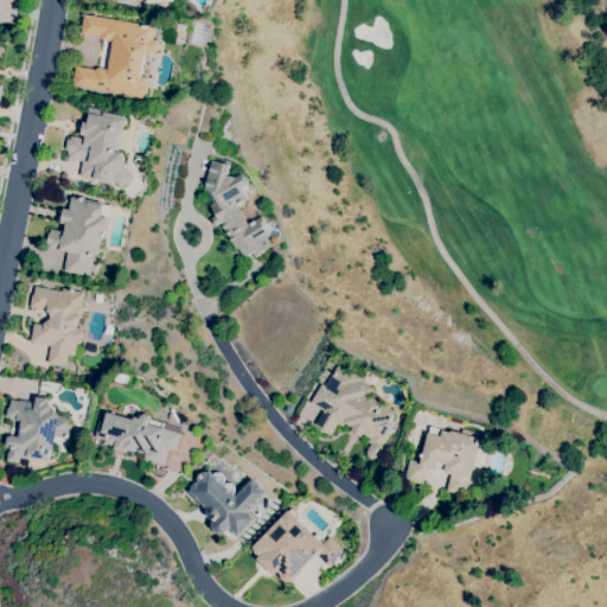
[(141,98),(71,85),(75,66),(95,70),(98,68),(108,69),(113,42),(103,40),(101,37),(81,34),(84,14),(154,26),(152,40),(157,42),(159,45),(159,50),(154,53),(151,52),(149,57),(144,57),(140,77),(145,78),(145,84),(147,88),(146,94),(142,95),(141,98)]
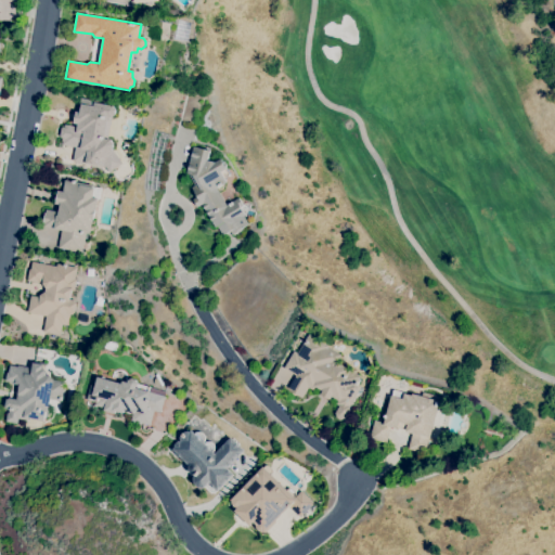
[(105,168),(73,162),(75,147),(62,145),(63,141),(62,141),(62,138),(60,138),(62,127),(64,128),(65,125),(77,127),(78,125),(73,124),(76,112),(79,113),(81,98),(95,100),(95,102),(114,106),(116,110),(115,116),(111,118),(110,123),(107,121),(104,138),(111,139),(114,144),(113,150),(123,164),(108,172),(105,168)]
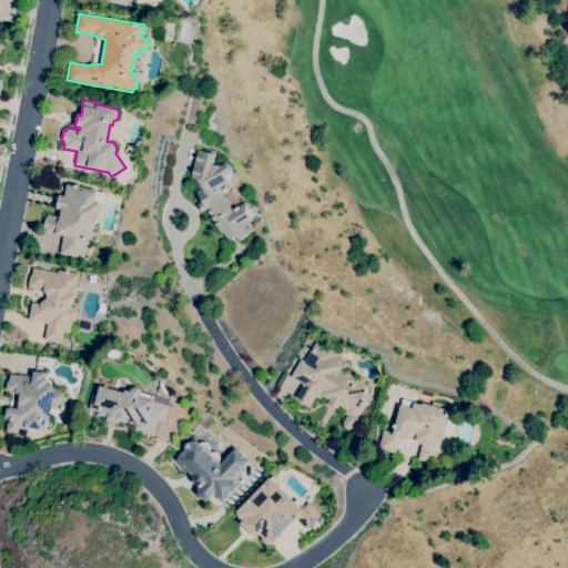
[(227,241),(223,232),(221,233),(206,209),(202,212),(198,204),(202,202),(196,192),(200,190),(193,179),(191,178),(199,150),(215,154),(212,164),(221,166),(226,163),(236,180),(230,183),(232,188),(222,193),(232,210),(245,202),(250,211),(246,212),(251,221),(250,221),(254,230),(247,233),(247,234),(244,237),(242,233),(227,241)]
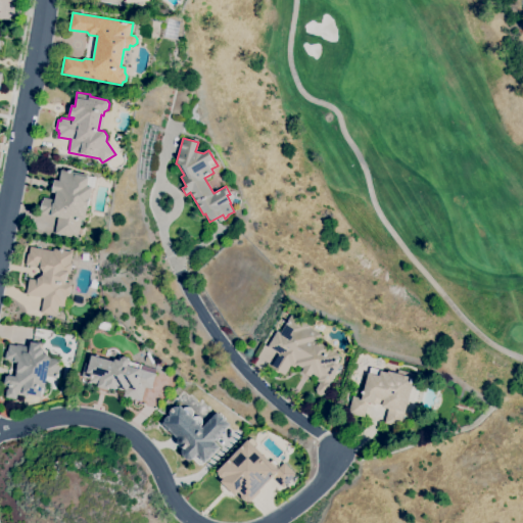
[(78,238),(55,234),(58,218),(41,215),(42,210),(40,210),(42,200),(43,200),(44,197),(55,199),(56,193),(53,192),(55,180),(59,181),(61,170),(89,176),(89,177),(97,178),(95,188),(92,187),(85,221),(81,220),(78,238)]
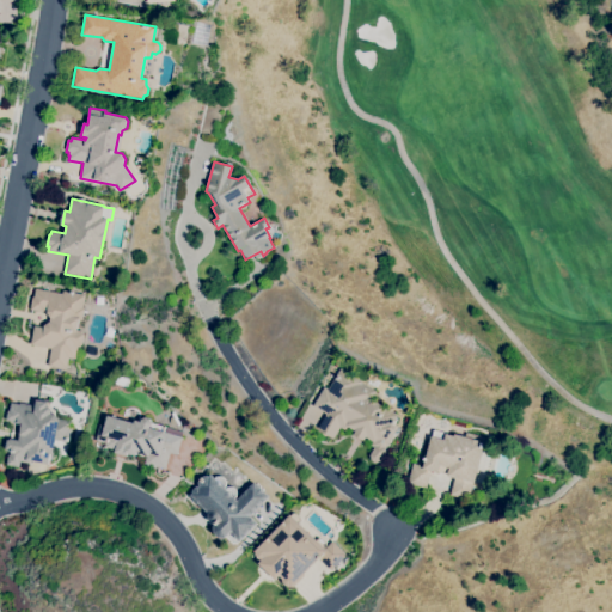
[(66,369),(48,366),(51,348),(31,344),(35,326),(44,329),(44,325),(49,323),(50,317),(47,312),(30,310),(32,298),(35,298),(36,289),(62,294),(63,291),(85,294),(83,308),(84,308),(83,320),(79,320),(77,332),(84,334),(81,344),(80,344),(80,347),(78,347),(75,359),(68,357),(66,369)]
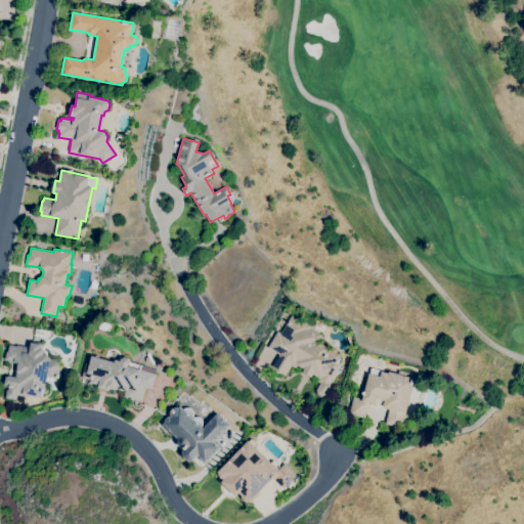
[(321,397),(316,394),(316,391),(320,383),(317,382),(319,378),(313,375),(311,378),(302,373),(304,368),(298,365),(296,368),(292,365),(286,376),(279,373),(278,374),(267,367),(269,364),(272,366),(279,354),(268,348),(278,332),(281,334),(293,315),(310,326),(309,328),(321,335),(317,344),(318,342),(330,349),(340,355),(336,362),(341,364),(329,385),(330,387),(324,396),(321,397)]
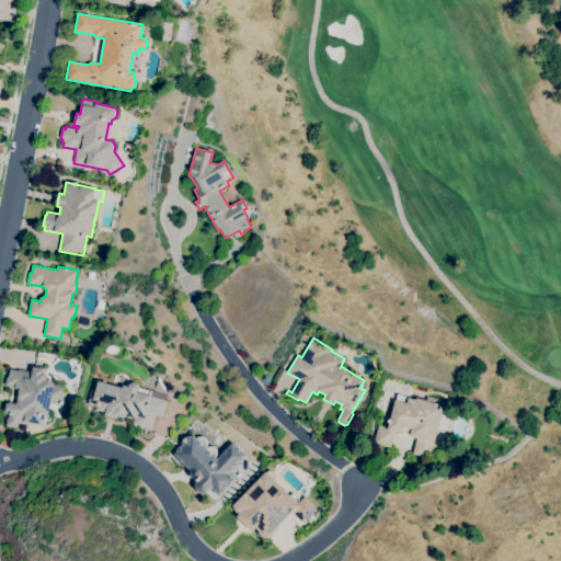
[(18,428),(6,426),(7,418),(9,418),(10,414),(7,413),(7,412),(4,412),(7,403),(9,403),(9,402),(18,404),(21,388),(6,385),(8,376),(10,377),(11,369),(19,370),(19,369),(33,373),(34,367),(44,368),(44,373),(45,373),(47,376),(47,379),(52,380),(54,385),(66,387),(65,392),(67,392),(66,401),(64,400),(63,405),(50,403),(48,418),(46,416),(45,425),(19,421),(18,428)]
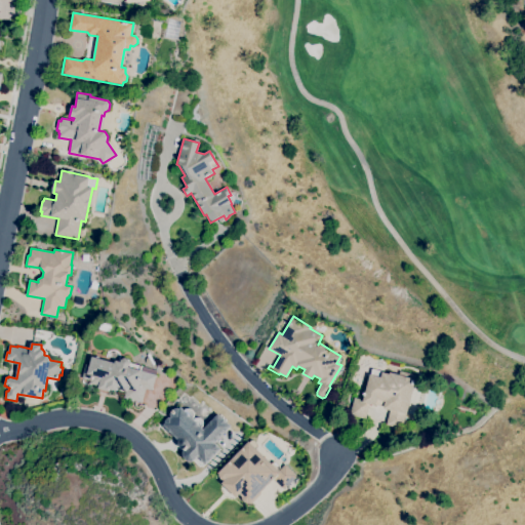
[(120,389),(118,389),(117,391),(109,389),(109,391),(98,388),(99,386),(90,384),(90,381),(82,378),(83,372),(87,373),(92,357),(115,363),(116,361),(121,362),(122,359),(125,358),(128,359),(130,363),(143,366),(142,371),(156,375),(152,390),(147,389),(143,402),(134,400),(133,402),(124,399),(126,391),(125,390),(124,391),(123,392),(122,392),(121,391),(120,391),(120,390),(120,389)]
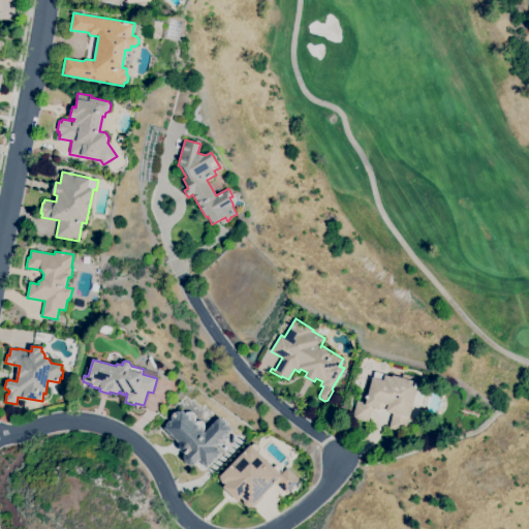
[(405,433),(389,428),(394,412),(387,411),(389,410),(373,406),(368,423),(352,418),(358,401),(367,403),(375,372),(393,377),(394,375),(401,377),(402,374),(421,379),(418,387),(426,390),(418,417),(410,415),(405,433)]
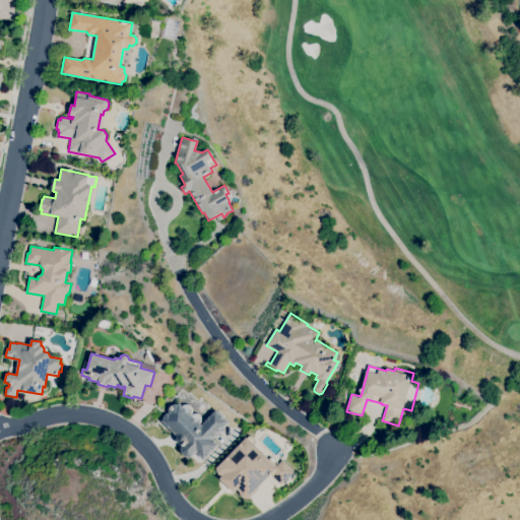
[(190,413),(192,415),(193,414),(195,414),(197,414),(198,414),(199,415),(200,417),(201,418),(201,420),(201,421),(200,424),(202,425),(216,410),(229,423),(213,439),(219,445),(204,460),(196,453),(192,457),(186,457),(181,453),(182,447),(185,444),(183,444),(182,445),(180,444),(179,444),(178,443),(177,441),(177,440),(177,438),(177,437),(161,420),(164,418),(164,416),(167,413),(169,413),(169,409),(174,404),(177,405),(180,403),(183,406),(185,405),(186,405),(188,405),(189,406),(191,407),(191,409),(192,410),(191,412),(190,413)]
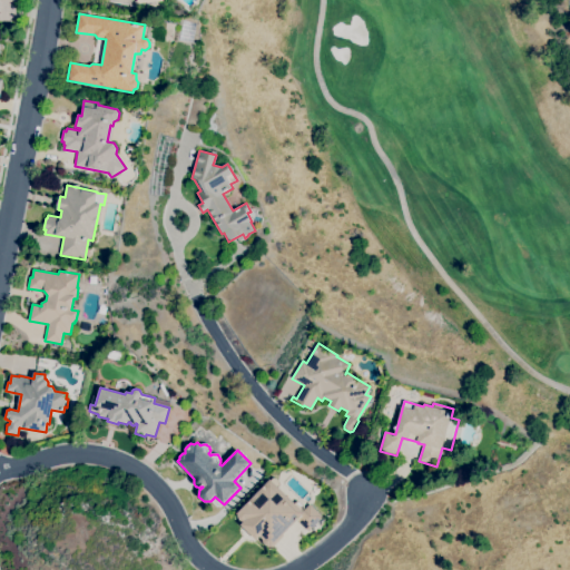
[(268,546),(257,536),(254,540),(237,524),(239,521),(233,514),(266,478),(300,510),(307,502),(322,517),(308,531),(292,516),(268,546)]
